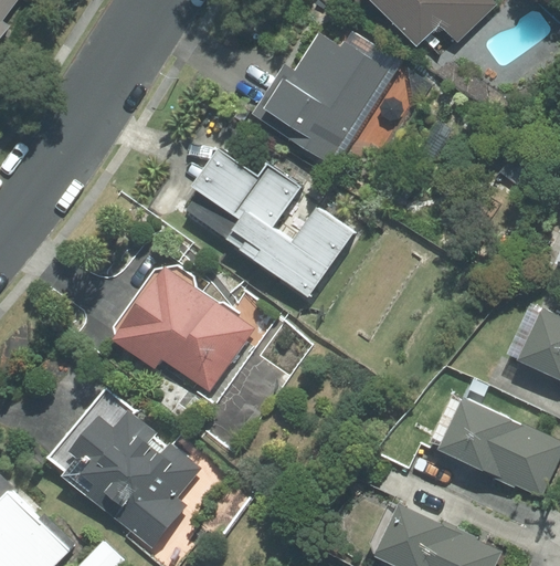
[(0,41),(10,28),(2,22),(18,0),(0,0),(0,41)]
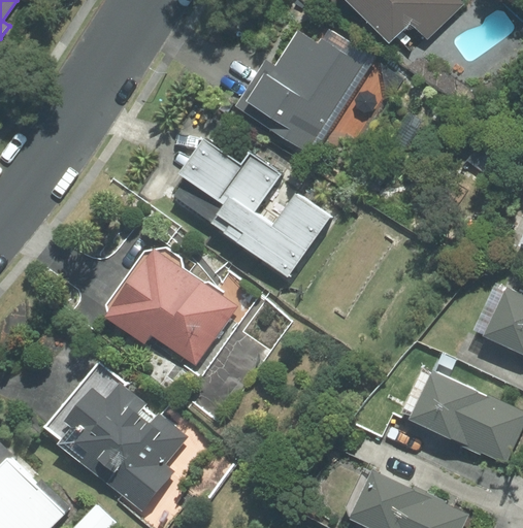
[(320,0),(327,7),(334,0),(348,0),(394,46),(414,27),(426,40),(464,3),(460,0),(320,0)]
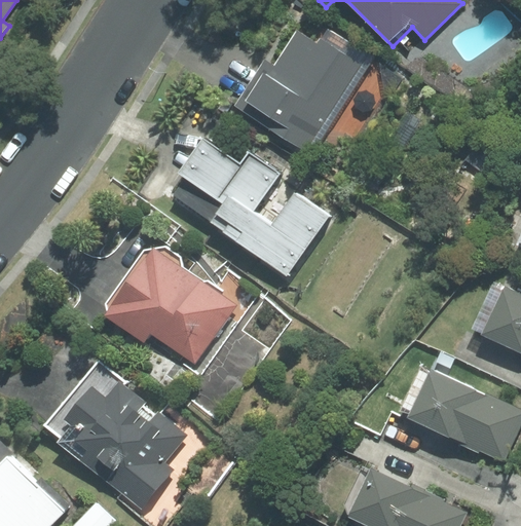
[(360,66),(300,27),(274,67),(264,60),(232,108),(302,153),(360,66)]
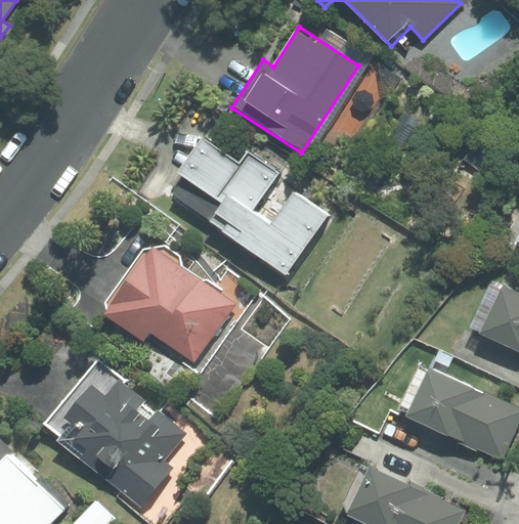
[(210,139),(184,173),(223,203),(210,221),(286,277),(332,216),(299,191),(274,224),(255,209),(279,177),(252,156),(245,166),(210,139)]
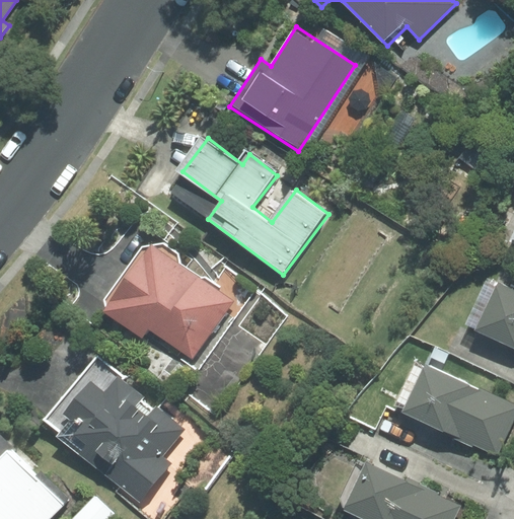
[(154,246),(104,315),(141,342),(148,331),(190,362),(232,302),(154,246)]
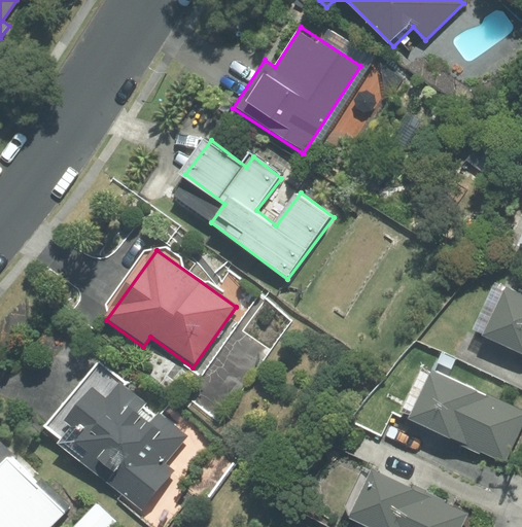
[(521,289),(506,282),(480,332),(521,353),(521,289)]
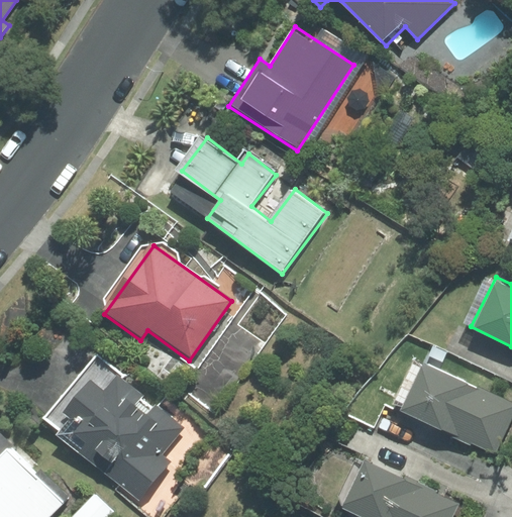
[(511,402),(424,358),(400,407),(496,454),(511,421),(511,402)]
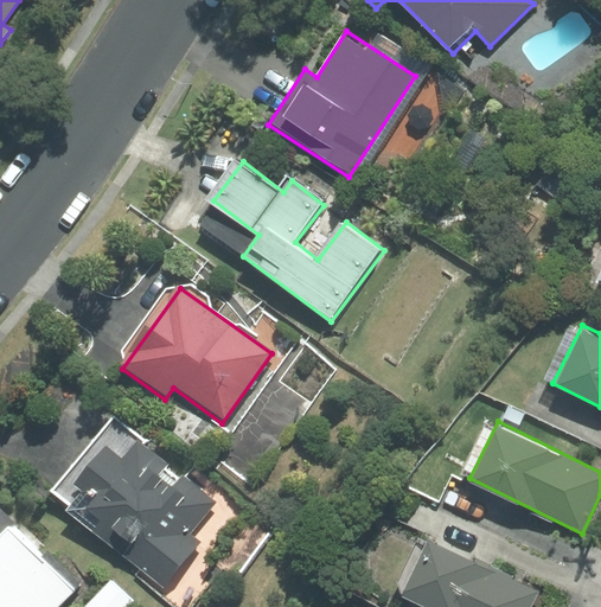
[(186,531),(211,503),(123,426),(62,496),(165,586),(202,544),(186,531)]
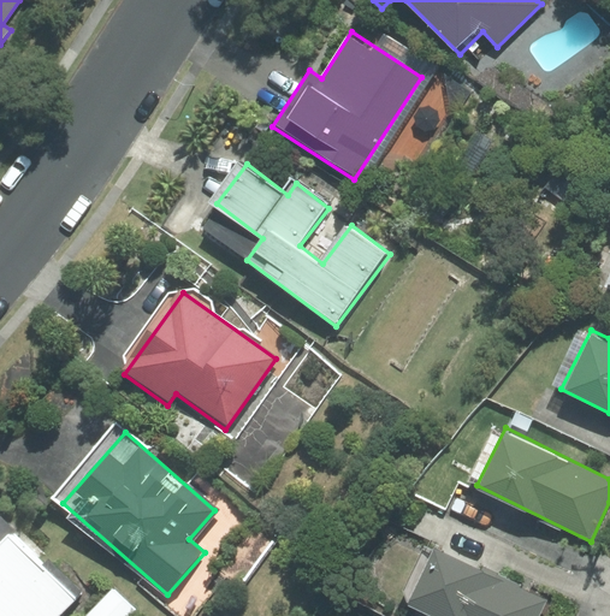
[(0,615),(57,615),(76,599),(0,516),(0,615)]
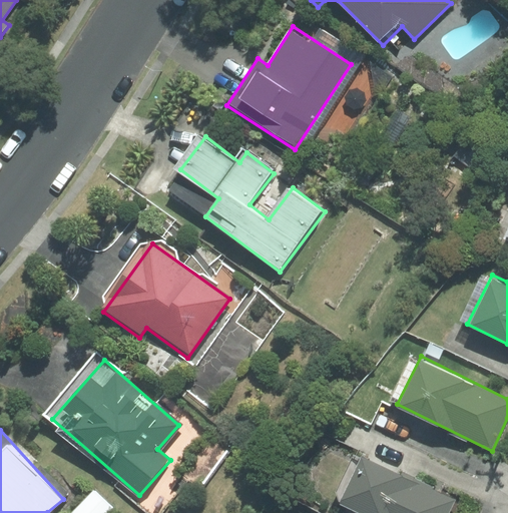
[(449,512),(456,501),(360,451),(335,498),(362,512),(449,512)]
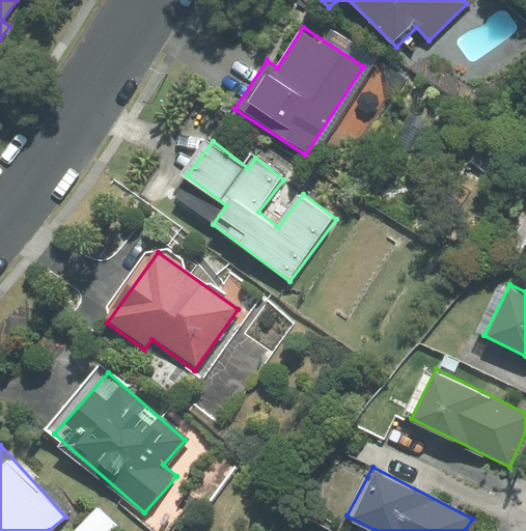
[(110,530),(114,527),(95,507),(72,530),(110,530)]
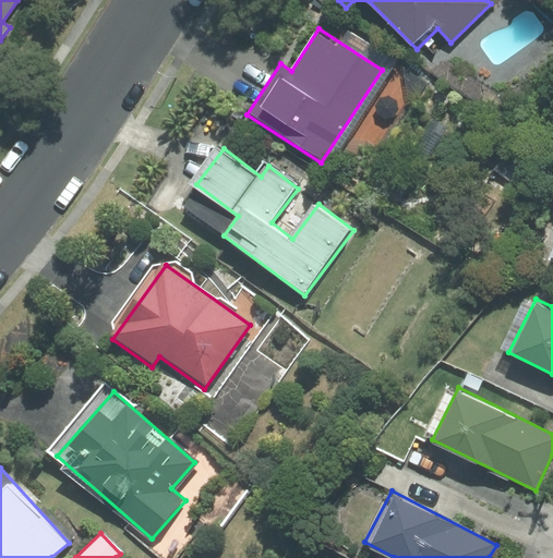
All buildings are outlined.
